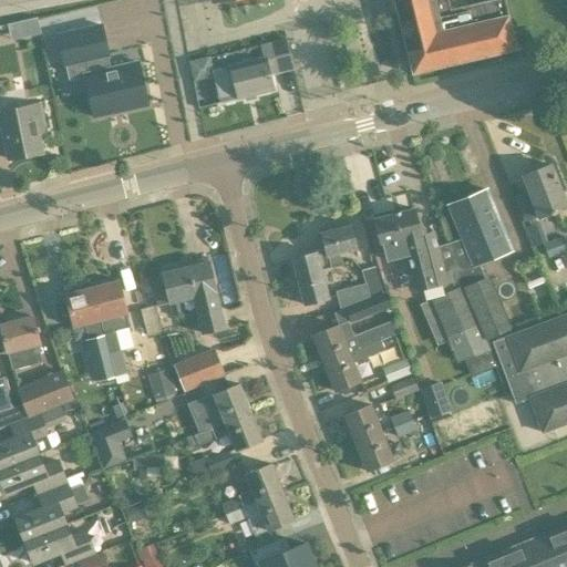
[(393,0),(412,74),(516,49),(504,0),(488,0),(451,10),(447,0),(393,0)]
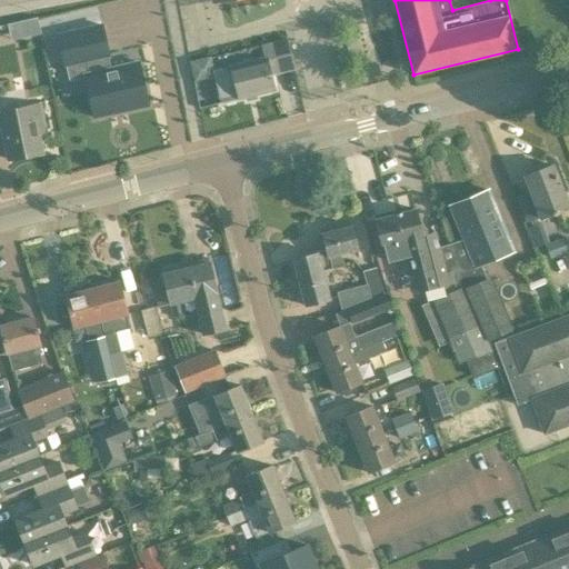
[(37,17),(26,20),(30,36),(41,33),(37,17)]
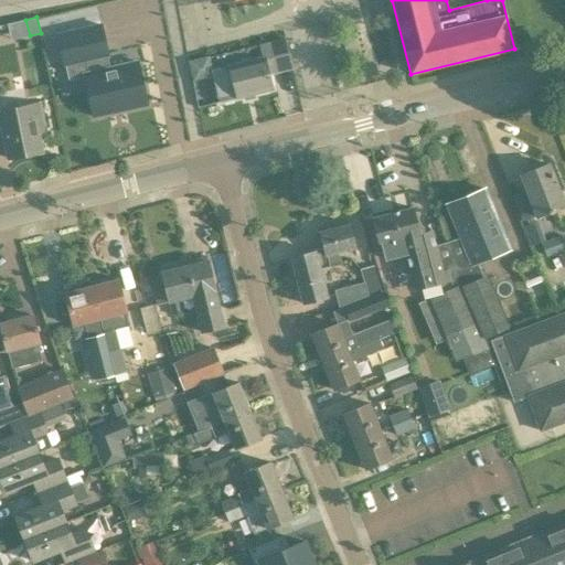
[(107,55),(100,24),(57,34),(64,64),(83,60),(86,73),(84,74),(94,116),(112,113),(109,105),(145,97),(137,62),(109,67),(106,55),(107,55)]
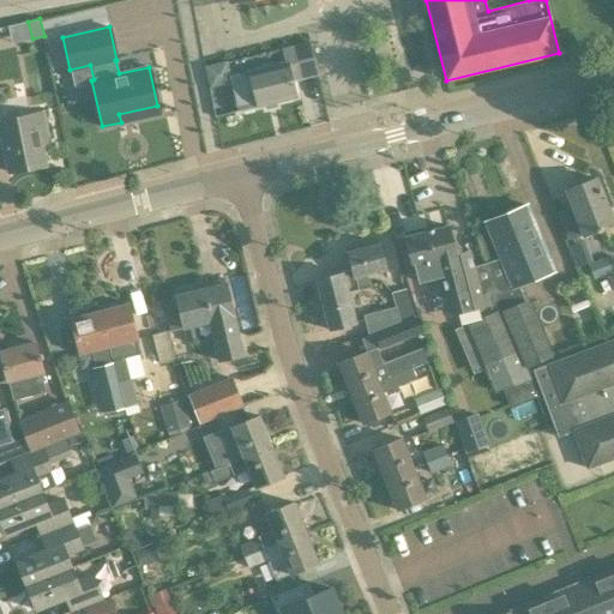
[(286,62),(230,76),(228,61),(205,66),(210,88),(229,83),(238,112),(295,97),(292,80),(318,74),(309,42),(282,49),(286,62)]
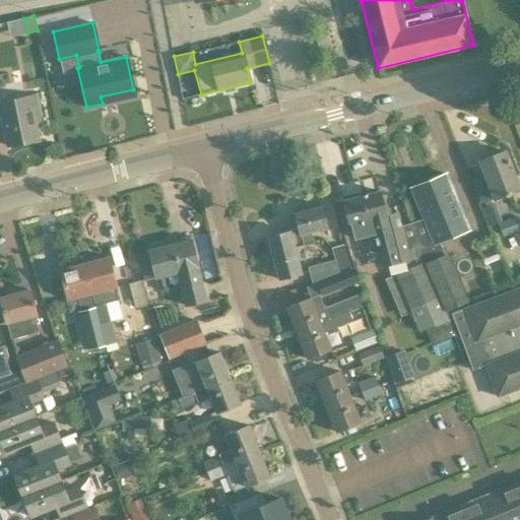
[(38,139),(35,122),(41,121),(36,95),(0,103),(0,110),(7,145),(38,139)]
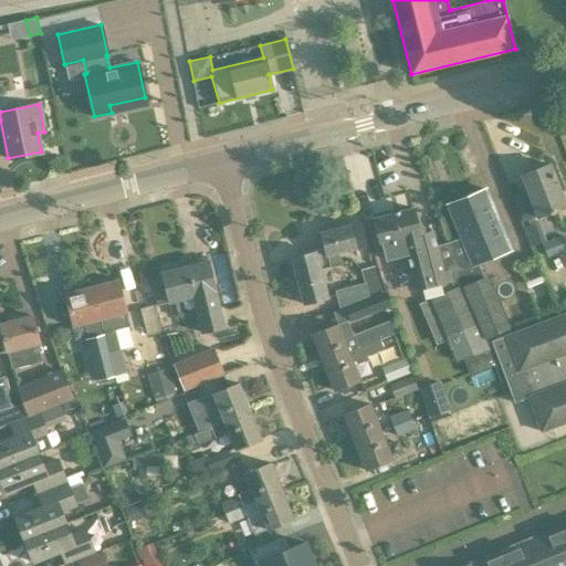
[(521,222),(564,206),(547,165),(520,176),(525,190),(511,196),(521,222)]
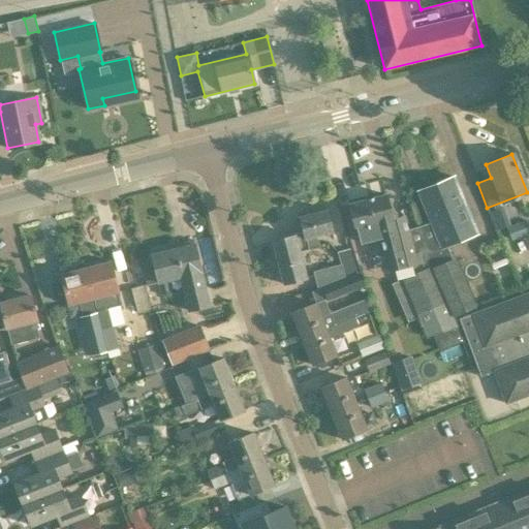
[(416,226),(428,258),(432,269),(452,316),(473,308),(449,245),(476,235),(455,176),(418,190),(430,221),(416,226)]
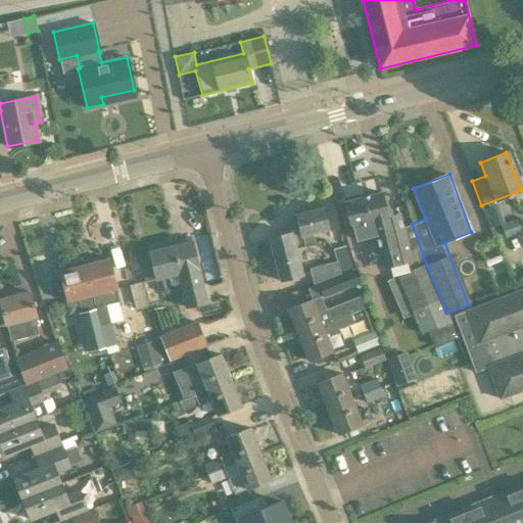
[(410,262),(401,228),(391,231),(381,191),(343,201),(353,239),(370,235),(373,247),(377,245),(383,269),(394,266),(410,262)]
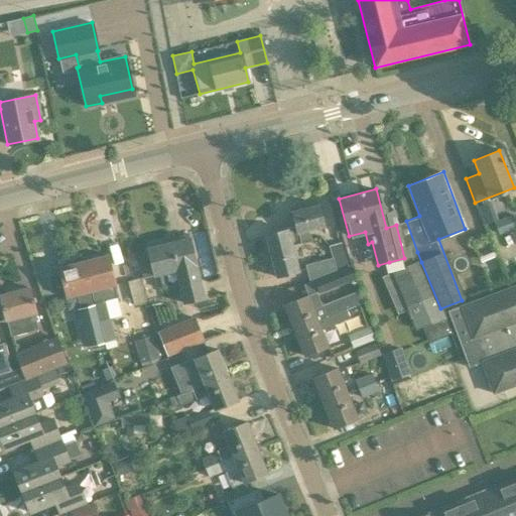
[(296,243),(300,242),(298,232),(324,226),(318,204),(291,211),(295,227),(290,228),(294,243),(296,243)]
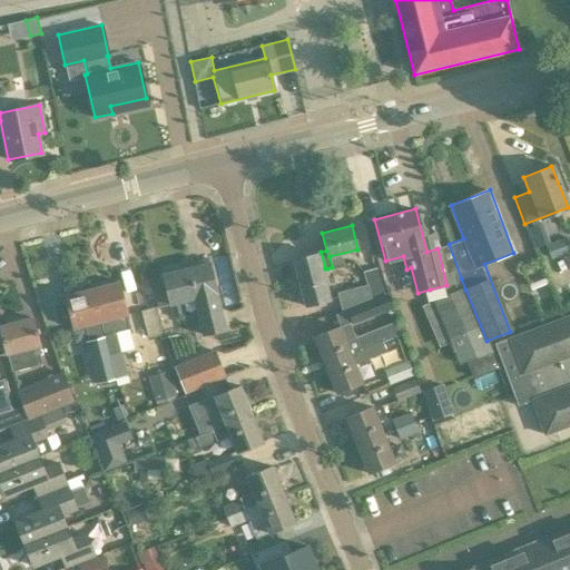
[(551,259),(569,252),(569,241),(568,237),(546,246),(551,259)]
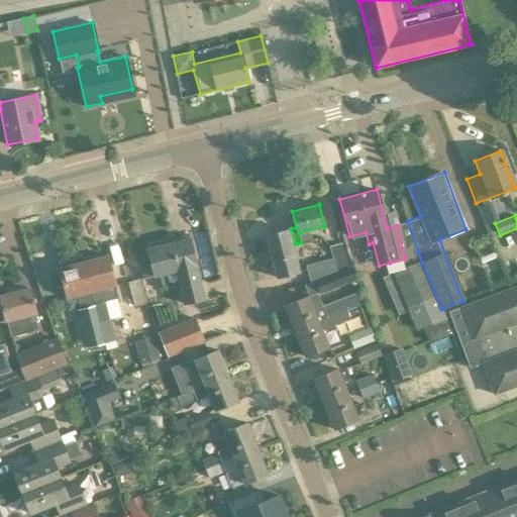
[(407,221),(397,225),(405,259),(390,263),(394,272),(392,273),(416,329),(423,326),(429,342),(451,334),(441,309),(422,263),(418,252),(407,221)]
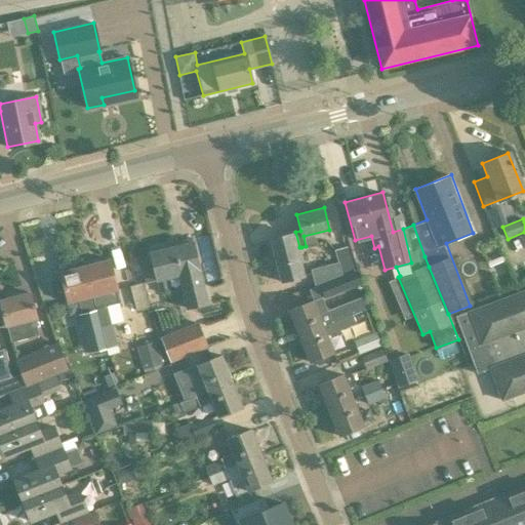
[(297,248),(301,247),(299,247),(295,232),(271,239),(282,281),(304,276),(297,248)]
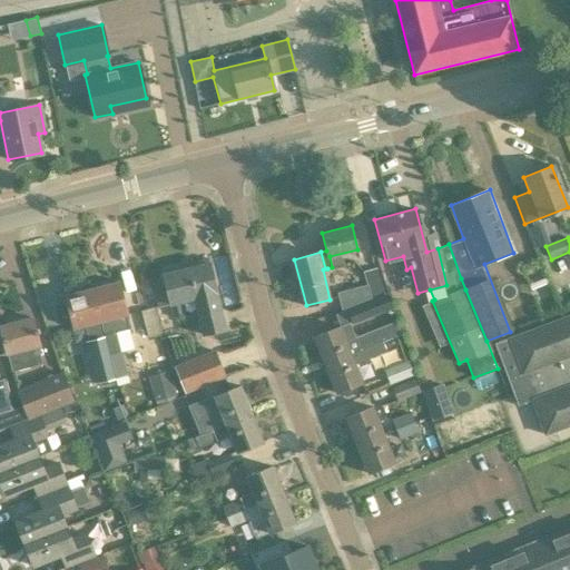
[(158,307),(170,305),(174,318),(184,316),(180,303),(194,300),(203,335),(226,330),(209,263),(208,257),(186,263),(188,268),(164,274),(167,291),(155,293),(158,307)]
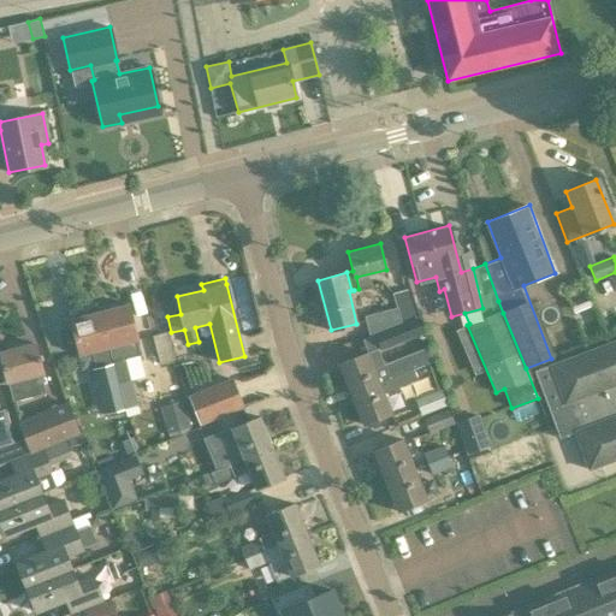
[(369,336),(401,323),(416,318),(408,290),(392,294),(396,308),(365,317),(369,336)]
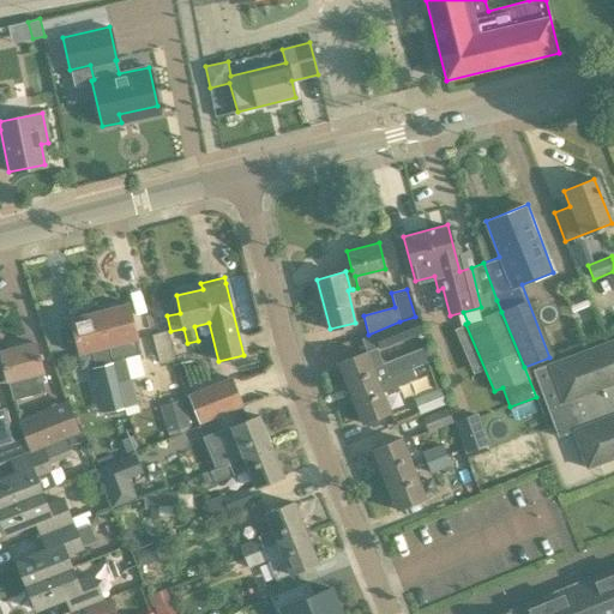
[(127,304),(100,311),(113,362),(118,383),(131,379),(125,355),(140,351),(137,337),(127,304)]
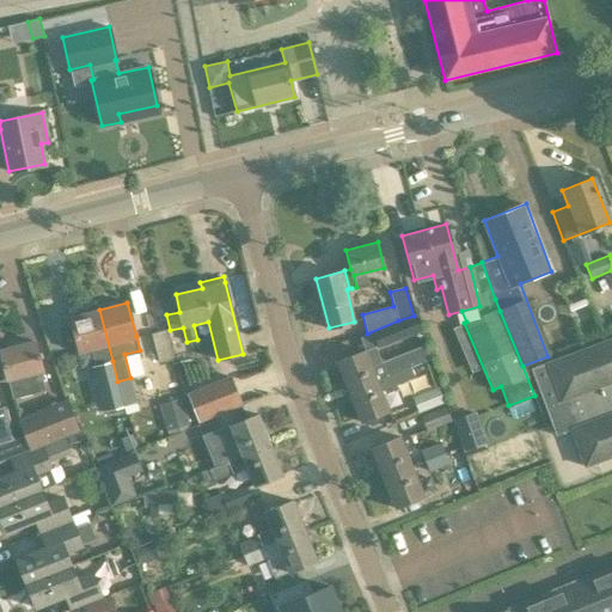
[(95,366),(112,361),(99,310),(71,317),(80,350),(90,348),(95,366)]
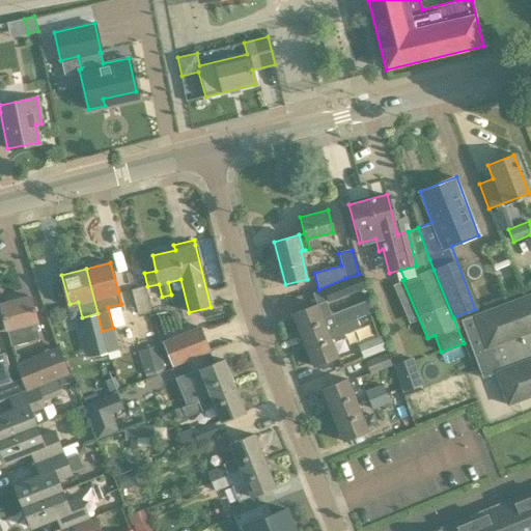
[(346,278),(323,287),(329,302),(352,292),(348,285),(346,278)]
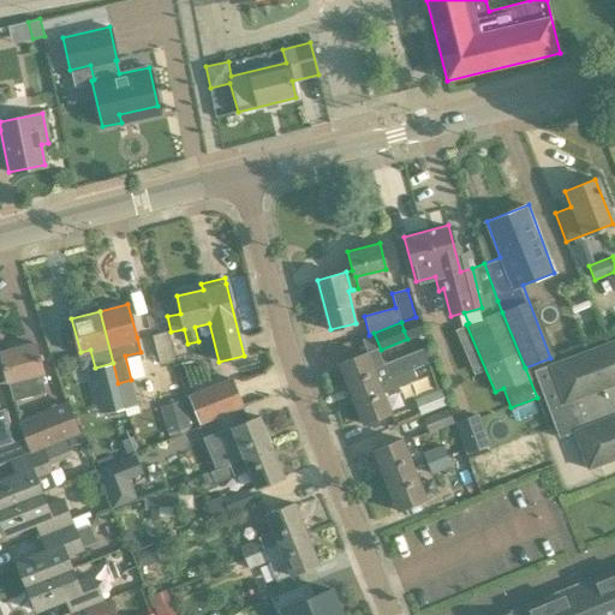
[(167,330),(151,335),(159,364),(175,359),(167,330)]
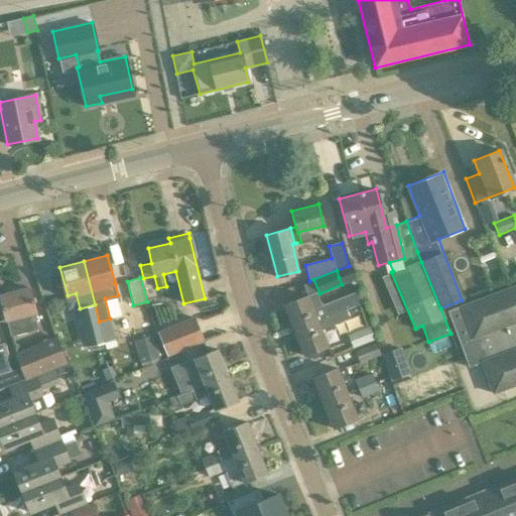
[(515,384),(515,285),(460,307),(448,310),(469,366),(480,362),(492,393),(515,384)]
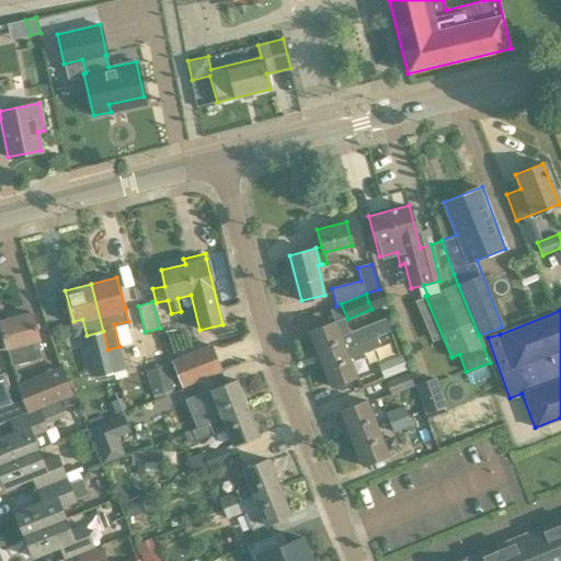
[(12,364),(41,356),(37,341),(39,340),(33,312),(0,320),(0,323),(7,347),(8,347),(12,364)]
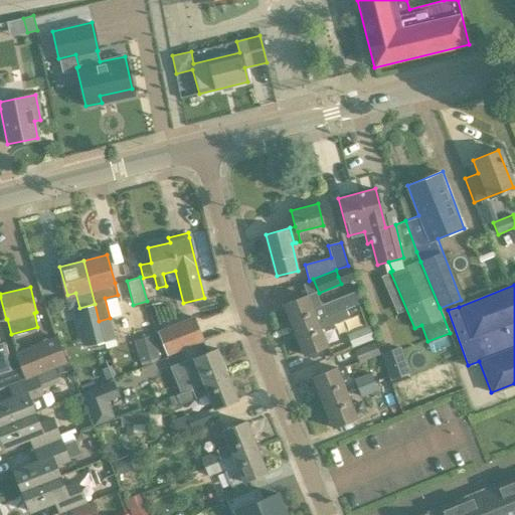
[(284,304),(294,330),(317,321),(328,316),(346,309),(362,302),(358,290),(321,305),(316,292),(284,304)]
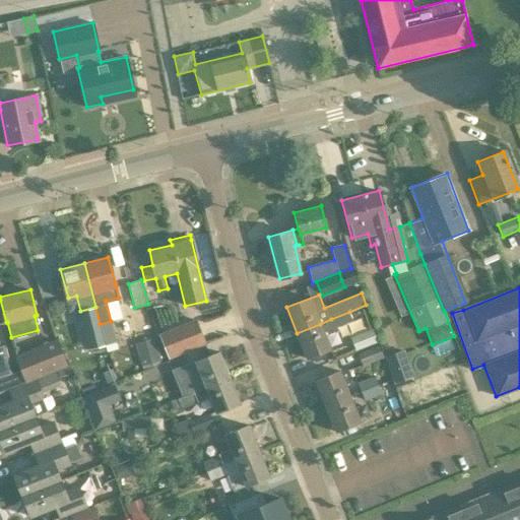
[(100,324),(95,307),(80,311),(78,311),(87,349),(106,344),(100,324)]
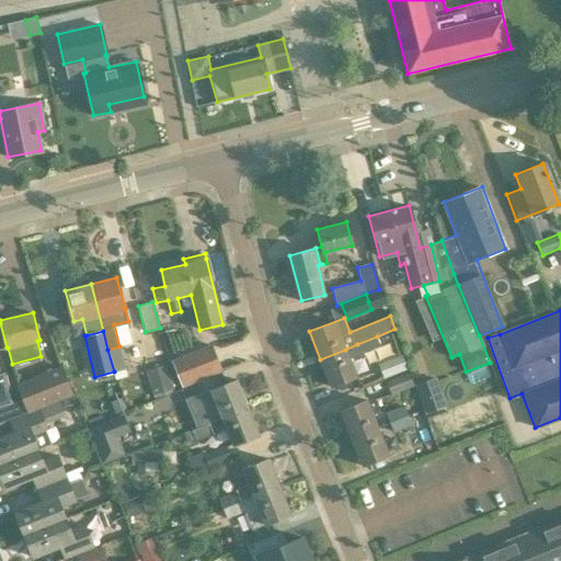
[(377,336),(357,344),(361,353),(380,346),(377,336)]
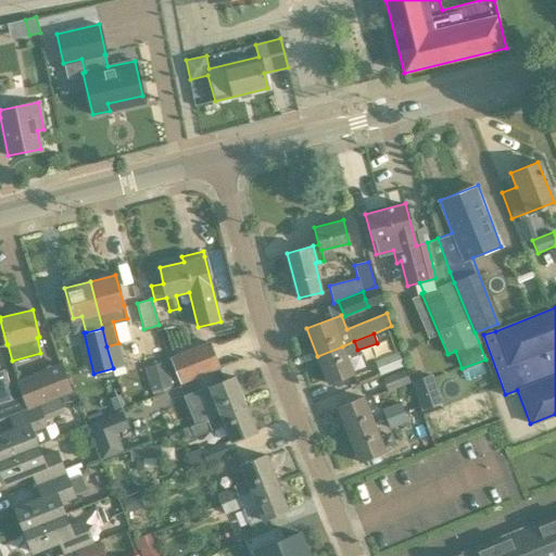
[(361,354),(358,350),(357,350),(354,341),(342,346),(317,356),(328,383),(353,374),(348,359),(361,354)]
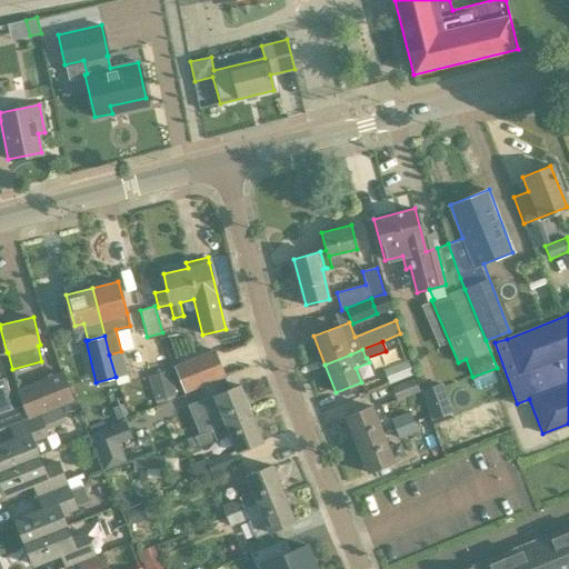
[(225,375),(215,350),(175,367),(185,391),(225,375)]
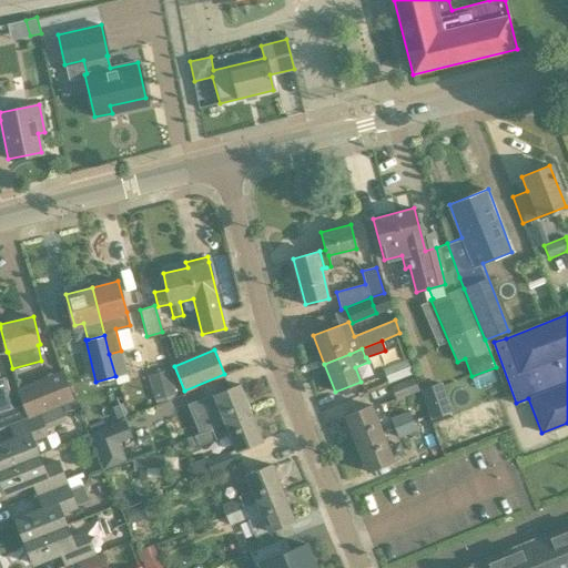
[(121,351),(109,354),(115,376),(115,377),(117,384),(129,381),(128,374),(121,351)]
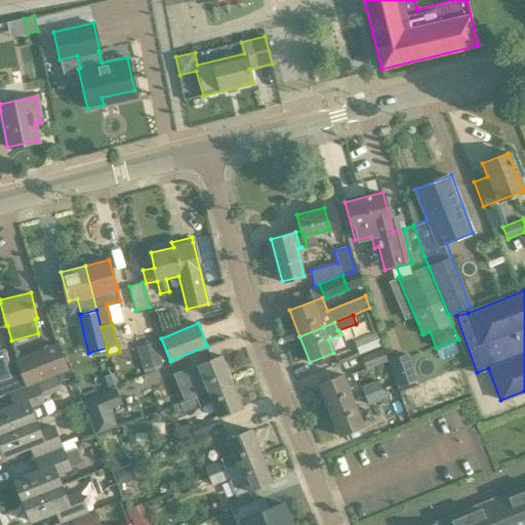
[(359,355),(381,346),(376,331),(353,340),(359,355)]
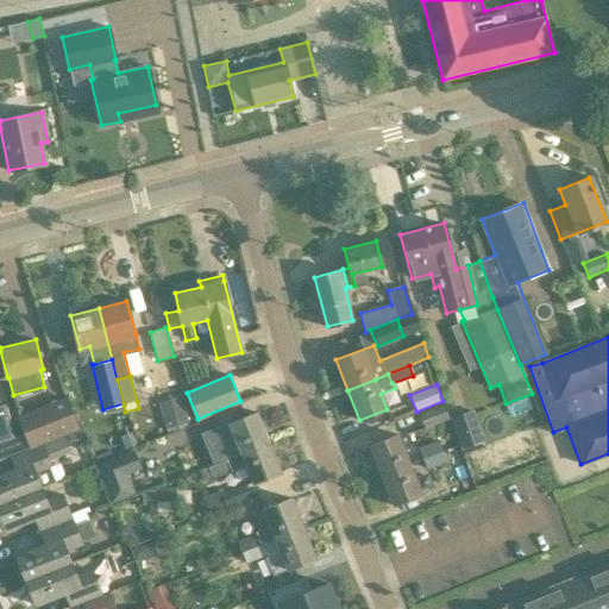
[(0,440),(13,438),(5,407),(0,385),(0,440)]
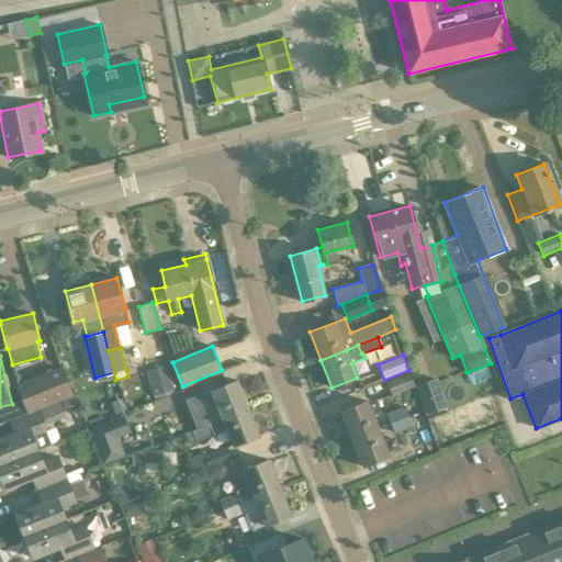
[(26,413),(72,394),(62,367),(15,385),(24,405),(26,413)]
